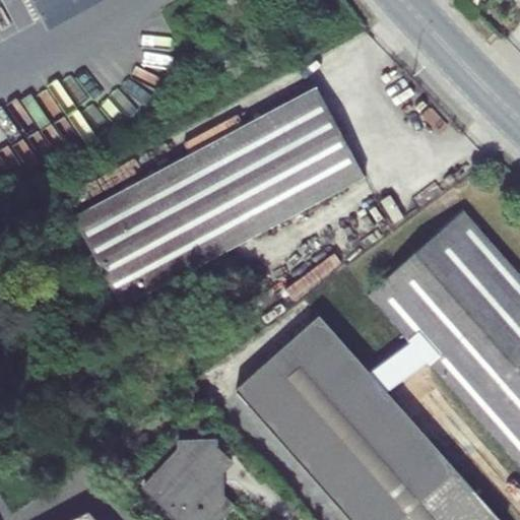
[(101,0),(33,0),(50,28),(101,0)]
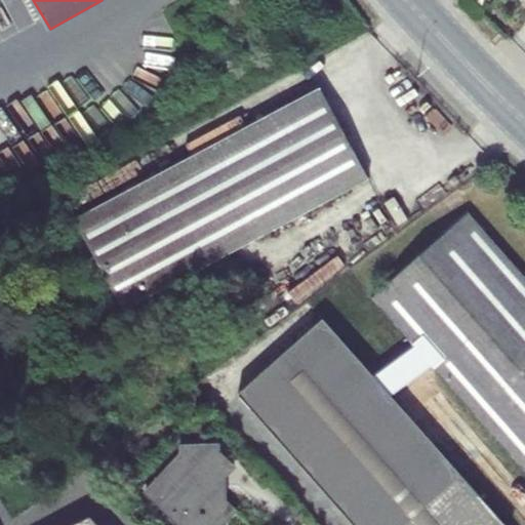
[(319,87),(74,218),(93,256),(81,263),(92,284),(105,278),(122,309),(368,178),(319,87)]
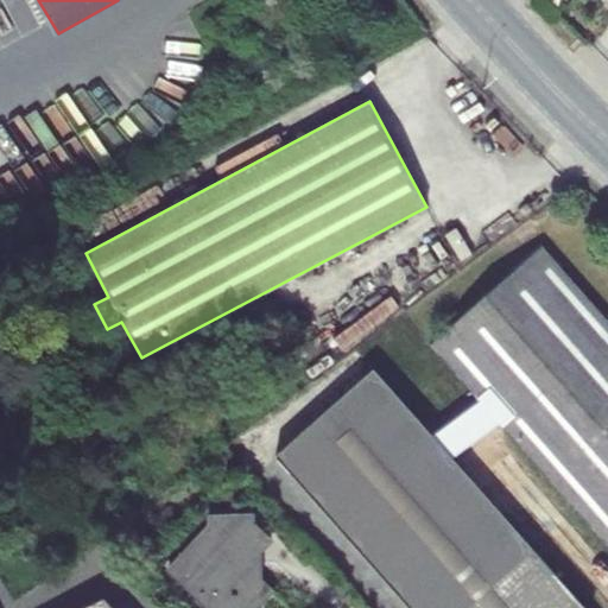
[(607,322),(540,246),(429,344),(607,546),(607,322)]
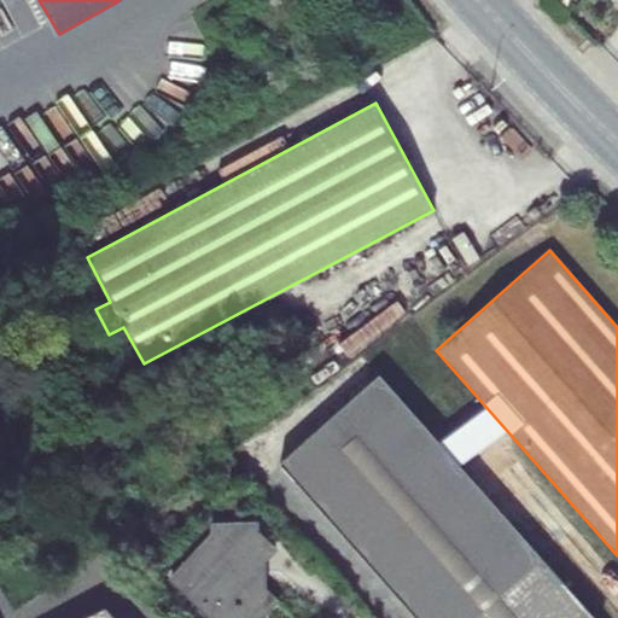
[(594,617),(380,375),(280,464),(415,617),(594,617)]
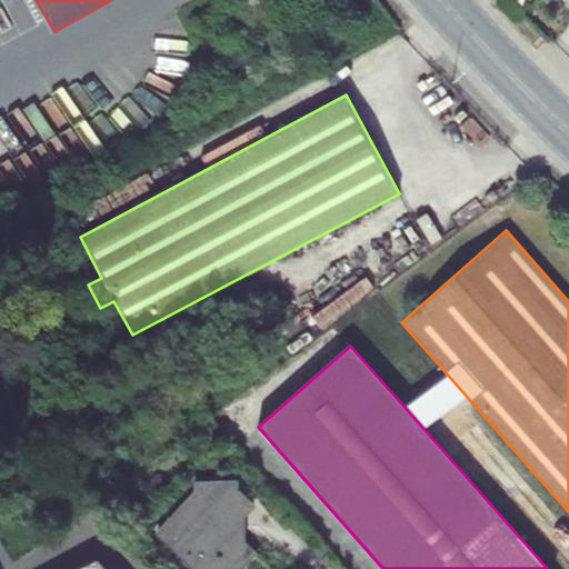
[(193,491),(153,532),(192,568),(241,568),(258,552),(246,541),(245,518),(256,506),(239,489),(238,480),(193,481),(193,491)]
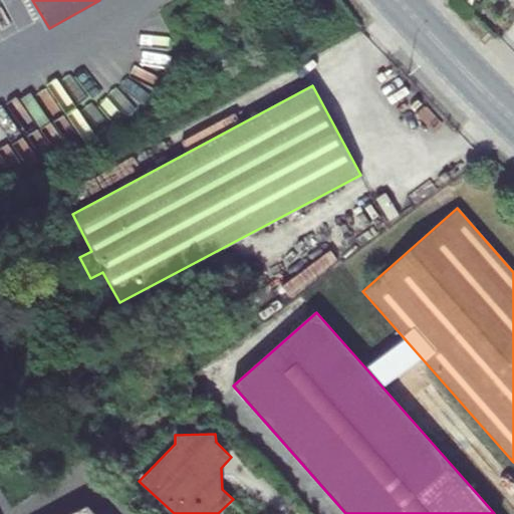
[(96,513),(88,504),(68,513),(96,513)]
